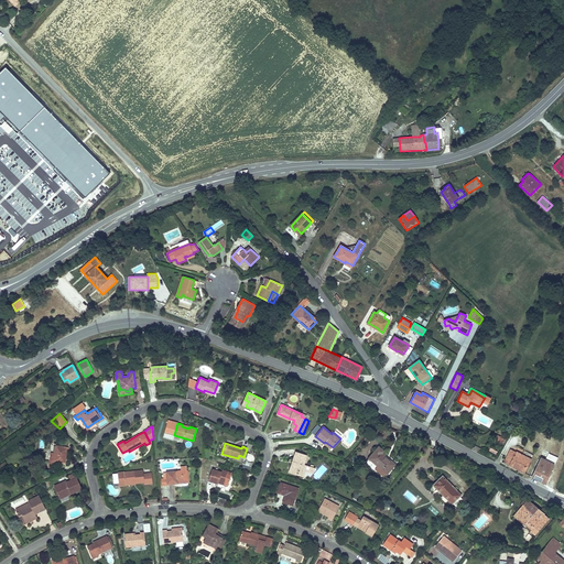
[(65,463),(67,454),(66,454),(67,447),(56,446),(55,453),(51,453),(49,467),(53,468),(54,462),(65,463)]
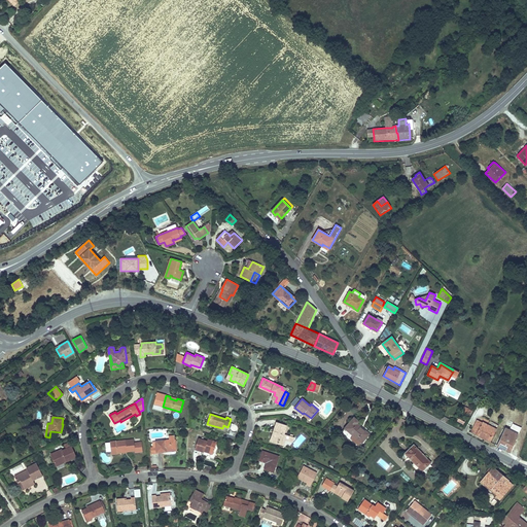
[(361,443),(369,434),(356,423),(358,421),(354,418),(345,428),(341,432),(356,447),(358,445),(360,442),(361,443)]
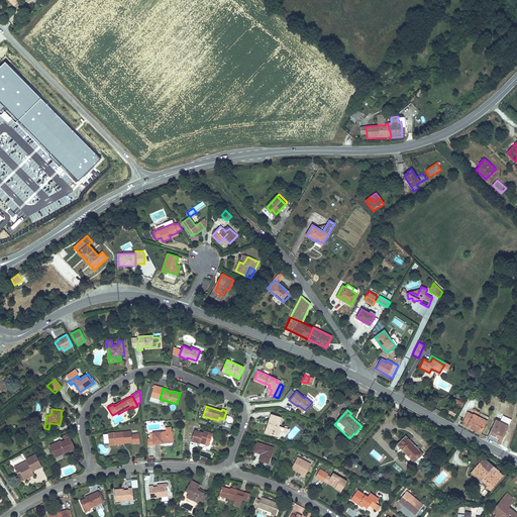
[(480,434),(487,420),(474,414),(468,412),(461,423),(467,426),(467,427),(480,434)]
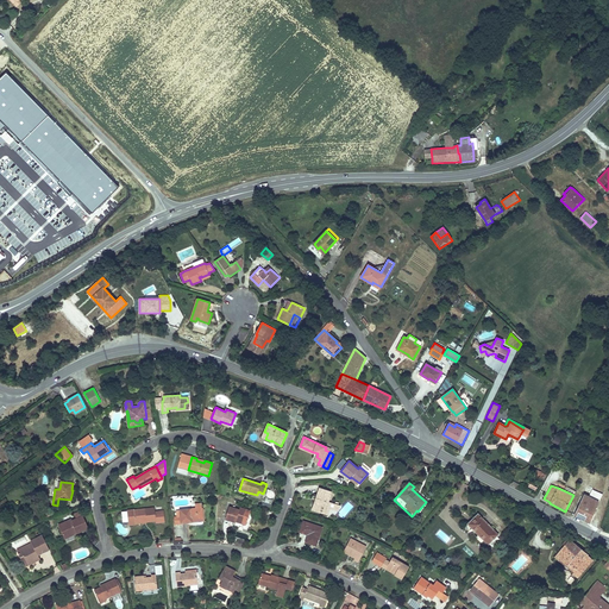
[(330,507),(331,502),(328,501),(332,491),(320,488),(313,510),(325,514),(326,507),(328,508),(330,507)]
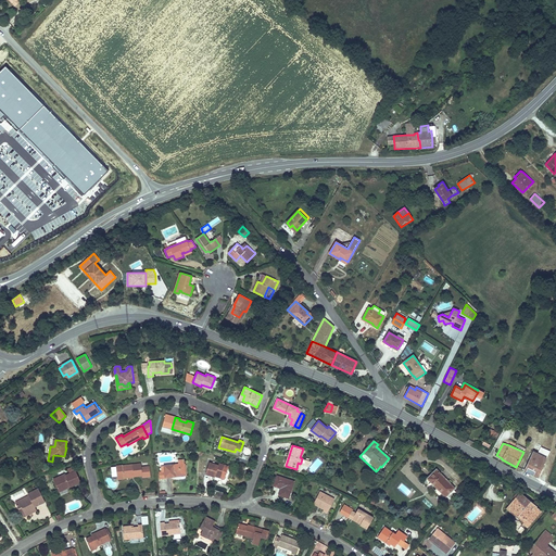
[(539,478),(544,463),(550,451),(541,446),(538,453),(533,451),(523,471),(539,478)]
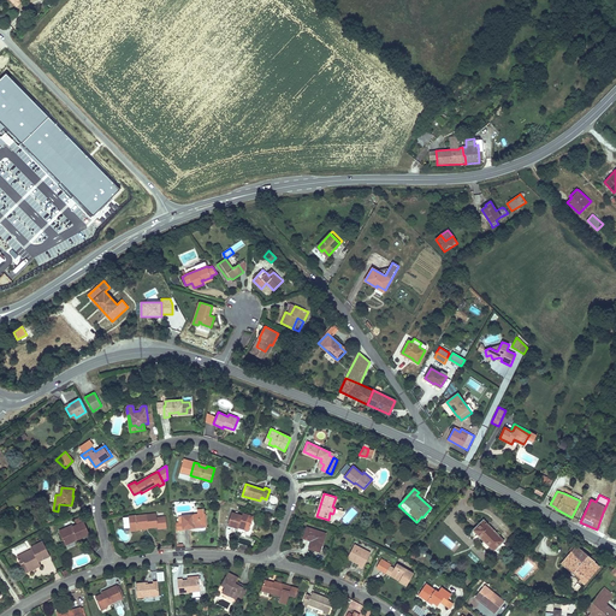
[(207,527),(206,514),(205,514),(205,509),(197,509),(197,514),(184,515),(182,516),(178,516),(179,522),(182,522),(183,529),(194,528),(194,527),(196,527),(196,528),(207,527)]
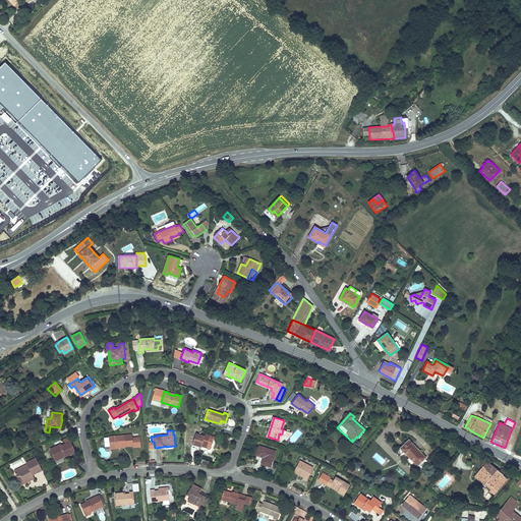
[(211,448),(215,437),(206,433),(205,436),(196,433),(192,444),(201,447),(201,446),(201,445),(211,448)]
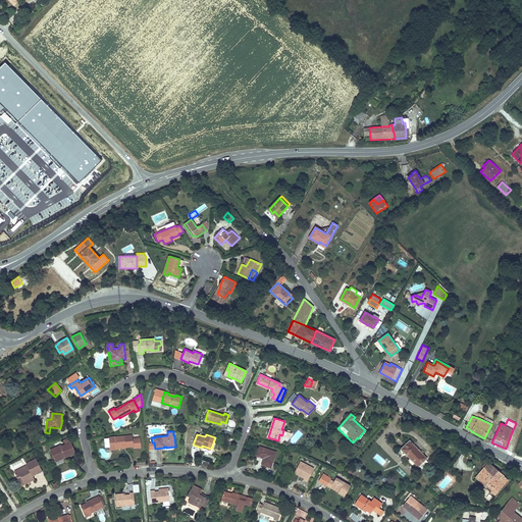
[(142,447),(141,437),(133,438),(133,435),(115,437),(115,436),(109,437),(110,447),(110,450),(116,449),(116,447),(125,446),(125,447),(134,447),(134,448),(142,447)]
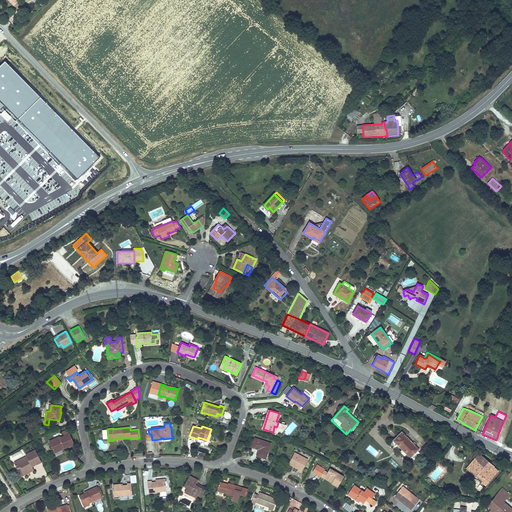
[(419,449),(402,432),(393,441),(410,458),(411,457),(414,460),(421,453),(417,450),(419,449)]
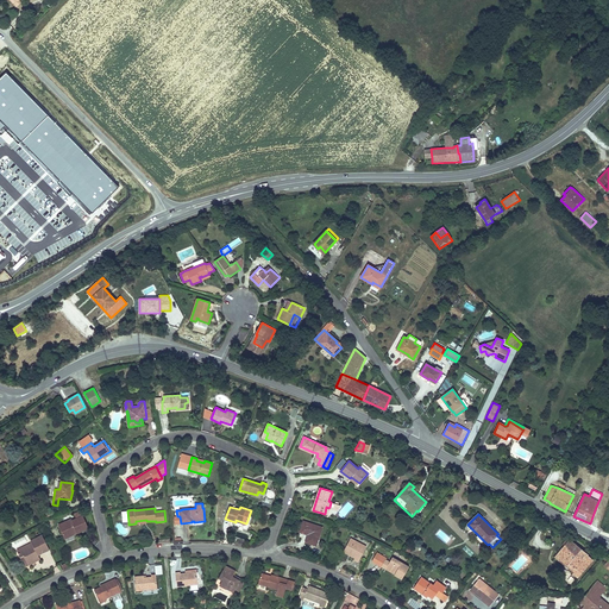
[(77,533),(88,528),(82,516),(71,521),(71,519),(58,525),(64,537),(76,531),(77,533)]
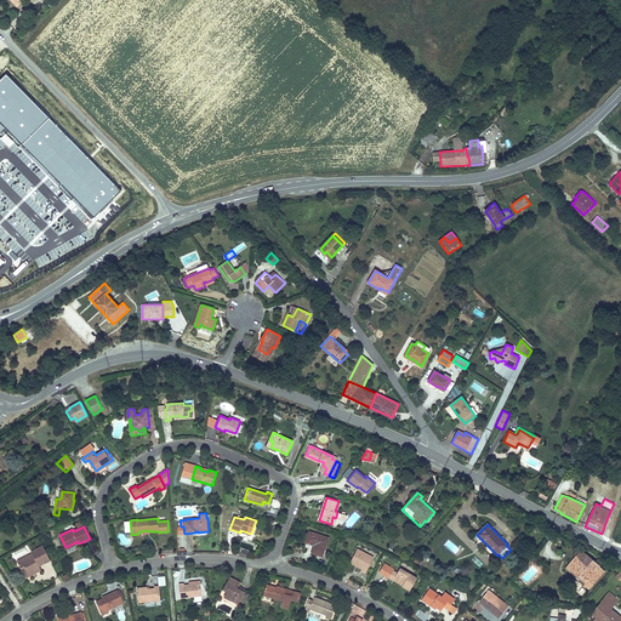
[(323,557),(329,537),(309,531),(307,541),(314,543),(314,546),(311,553),(323,557)]
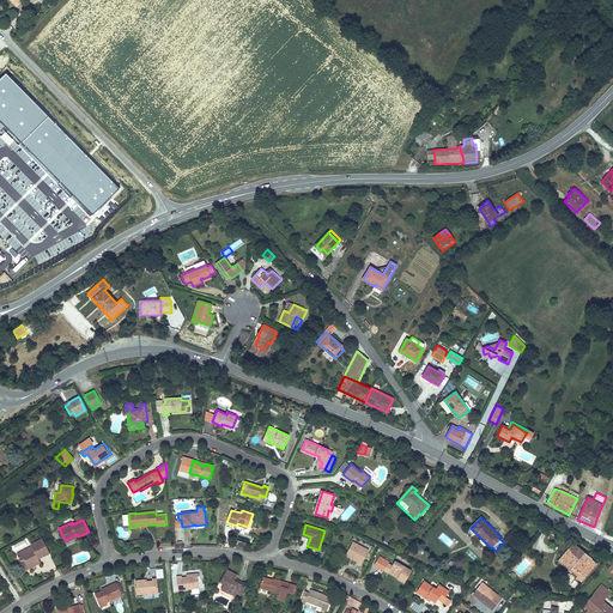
[(38,559),(49,553),(42,539),(31,545),(31,546),(17,554),(20,560),(24,559),(29,569),(35,565),(34,562),(38,559)]
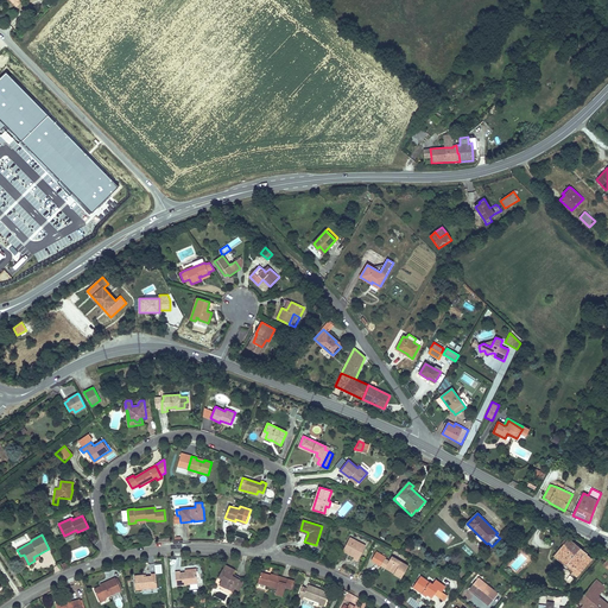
[(358,561),(366,546),(349,538),(343,549),(355,555),(354,557),(353,558),(358,561)]
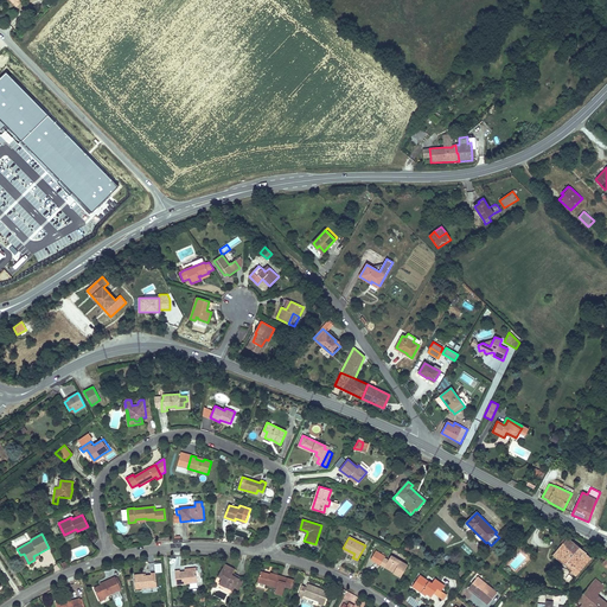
[(579,562),(586,554),(587,553),(568,538),(567,540),(564,538),(563,540),(564,542),(563,544),(554,556),(572,572),(570,572),(575,576),(583,567),(579,562)]
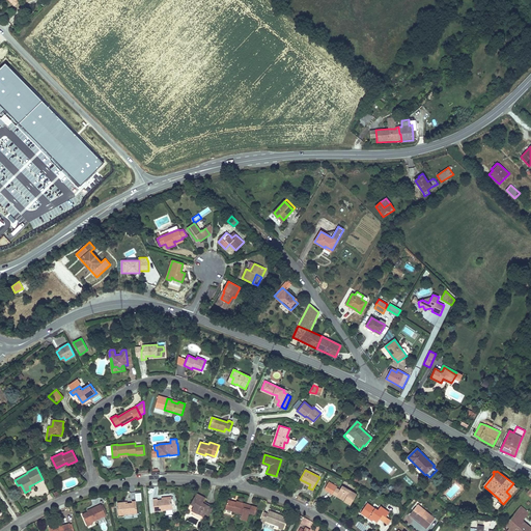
[(332,492),(335,486),(329,482),(325,487),(332,492)]
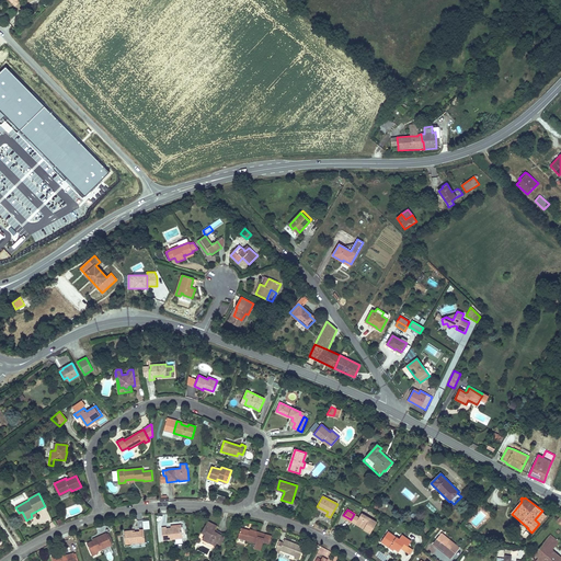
[(539,524),(546,516),(541,512),(535,519),(539,524)]
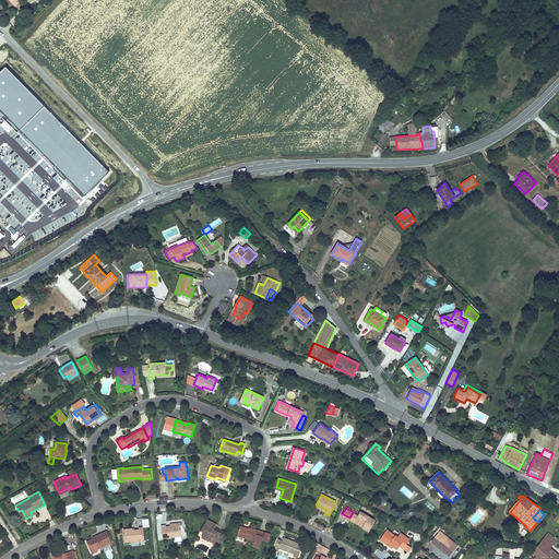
[(369,531),(376,521),(360,511),(358,515),(355,520),(364,524),(363,526),(363,527),(369,531)]
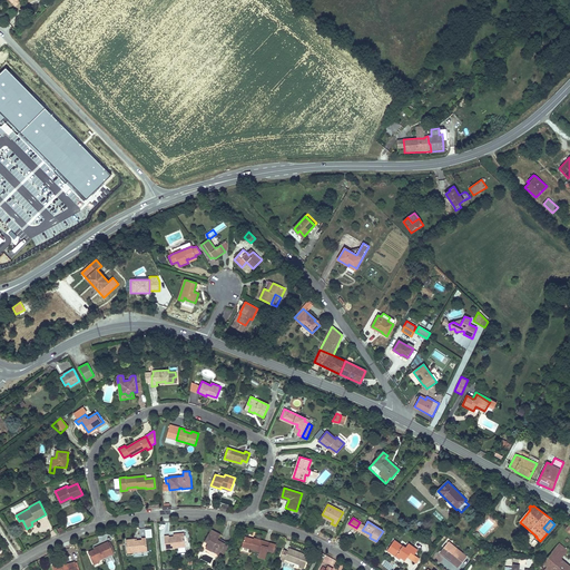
[(365,526),(361,523),(362,522),(360,522),(356,528),(349,523),(349,526),(355,529),(361,532),(362,530),(365,526)]
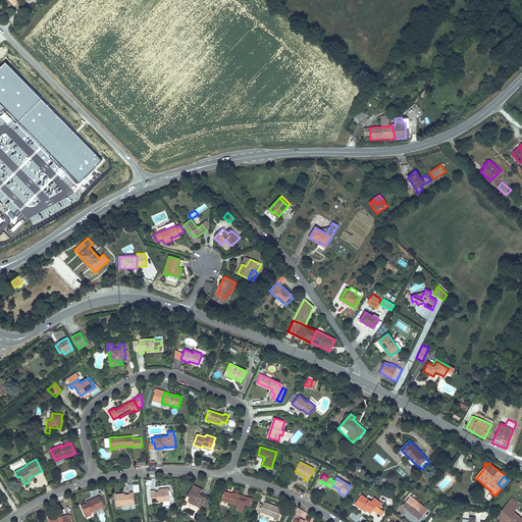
[(202,496),(200,494),(199,493),(200,492),(201,489),(194,485),(188,496),(191,498),(189,502),(194,505),(194,504),(200,507),(201,505),(202,503),(206,505),(207,502),(204,500),(206,496),(202,494),(202,496)]
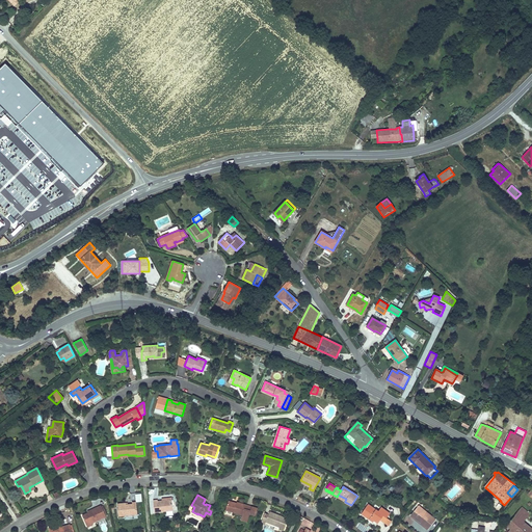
[(173,510),(171,500),(164,501),(158,501),(158,500),(153,500),(155,512),(173,510)]
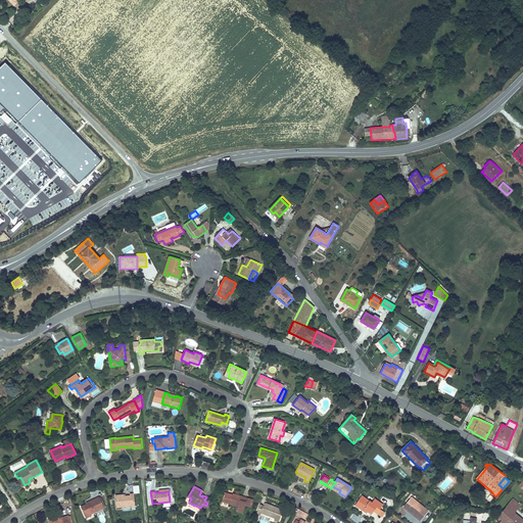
[(245,505),(247,497),(233,493),(233,494),(232,496),(231,495),(231,494),(225,492),(222,502),(238,506),(237,511),(243,513),(245,505)]
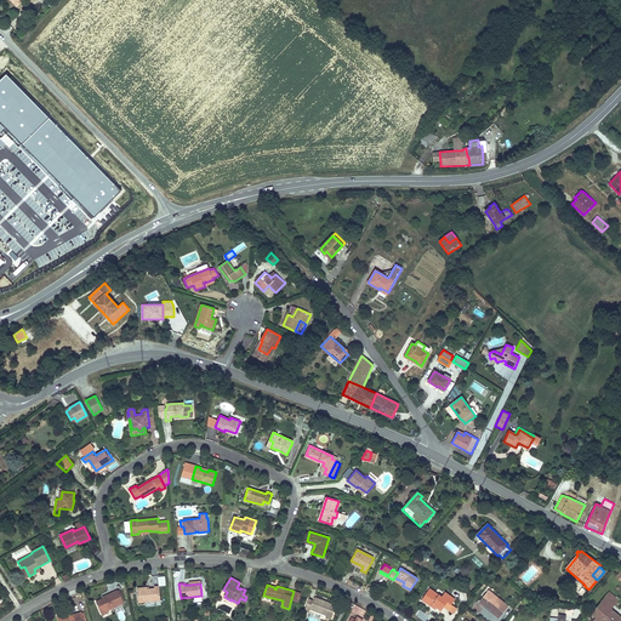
[(160,600),(159,586),(154,586),(154,588),(149,588),(147,590),(147,587),(137,588),(138,603),(160,600)]
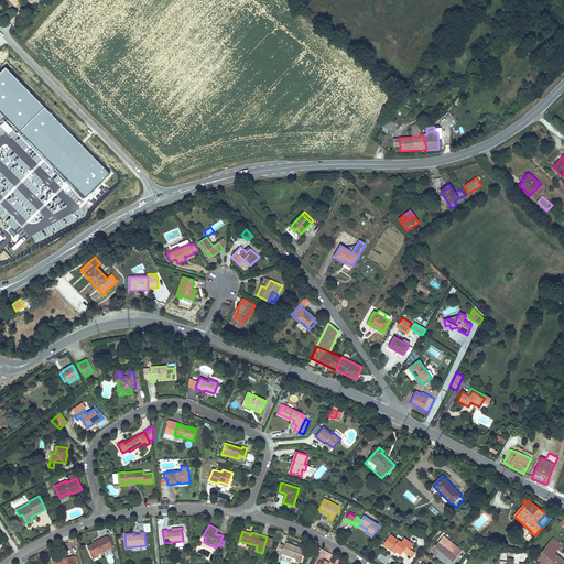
[(413,544),(403,538),(401,542),(390,534),(383,544),(396,553),(397,552),(401,554),(407,546),(410,549),(413,544)]
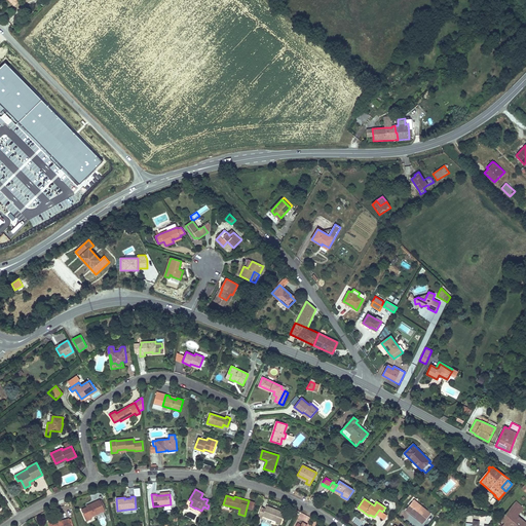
[(105,511),(105,510),(102,502),(100,499),(88,505),(88,506),(87,508),(81,510),(85,520),(91,517),(105,511)]
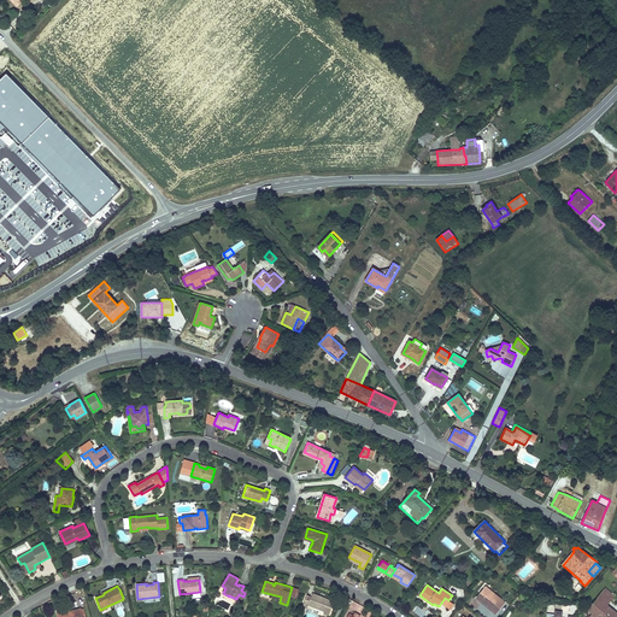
[(505,603),(494,593),(492,597),(487,592),(489,589),(486,586),(476,598),(480,601),(481,599),(491,606),(491,605),(493,607),(491,610),(497,613),(505,603)]
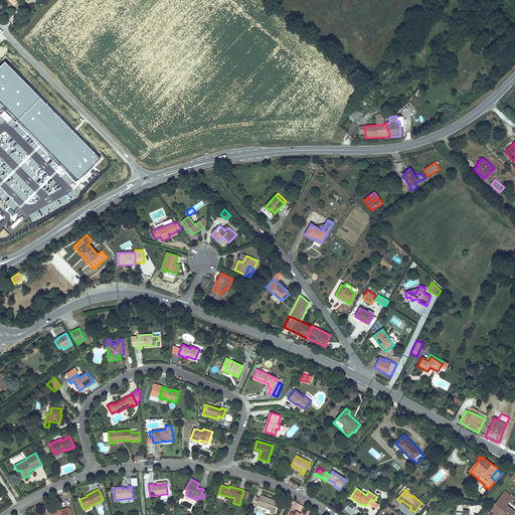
[(514,514),(514,512),(506,505),(513,497),(505,491),(490,509),(494,512),(497,514),(514,514)]
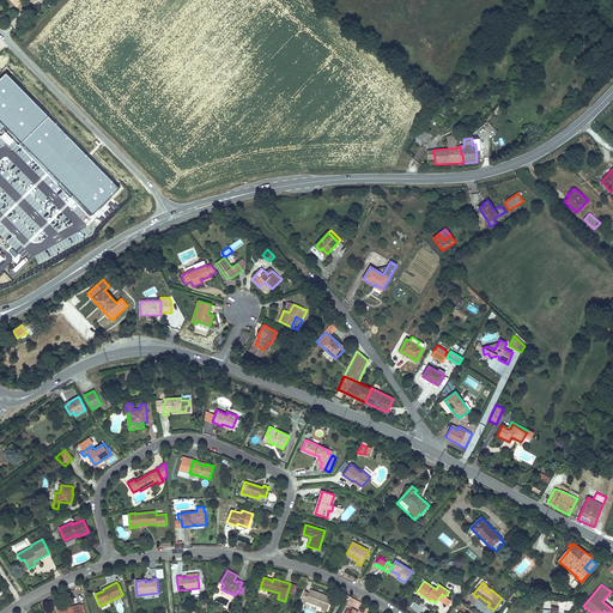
[(326,612),(332,599),(310,589),(309,593),(305,592),(301,601),(302,601),(301,604),(304,605),(307,601),(322,607),(321,610),(326,612)]
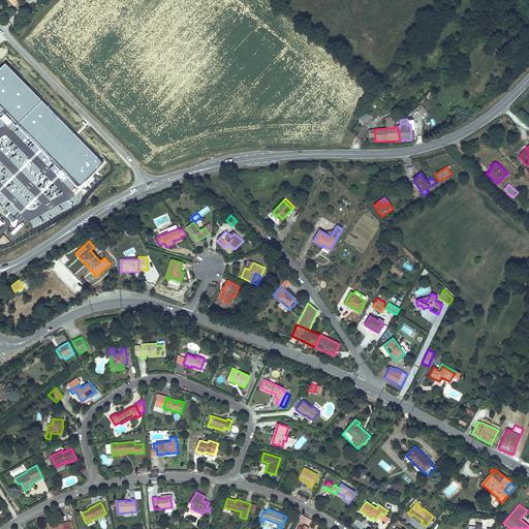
[(421,520),(412,514),(411,516),(418,522),(418,521),(421,523),(423,521),(421,519),(421,520)]
